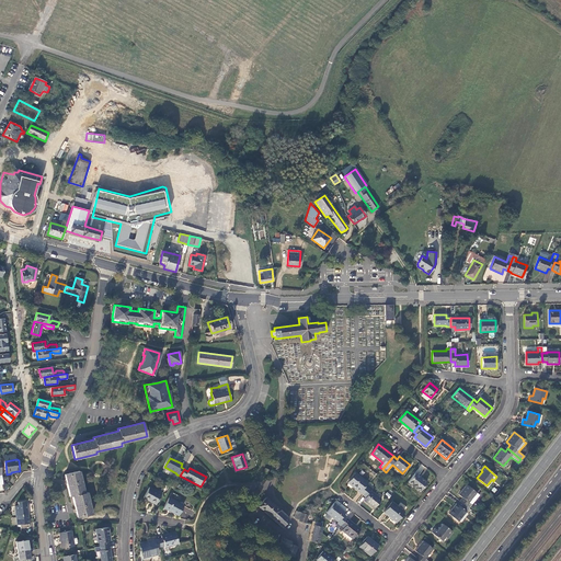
[(75,507),(77,517),(91,514),(87,493),(84,493),(78,471),(65,474),(67,488),(69,496),(71,496),(75,507)]
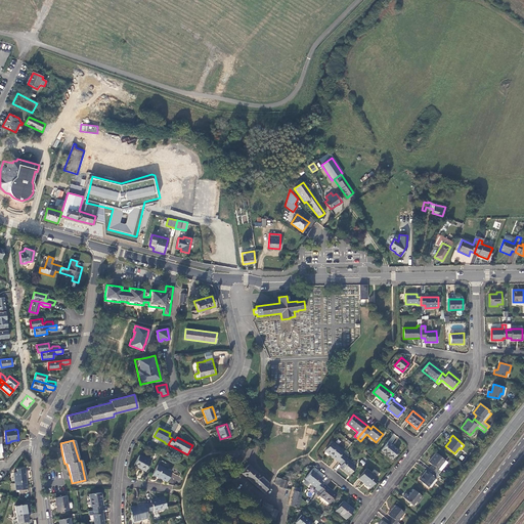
[(324,450),(339,462),(343,455),(341,453),(343,450),(332,442),(324,450)]
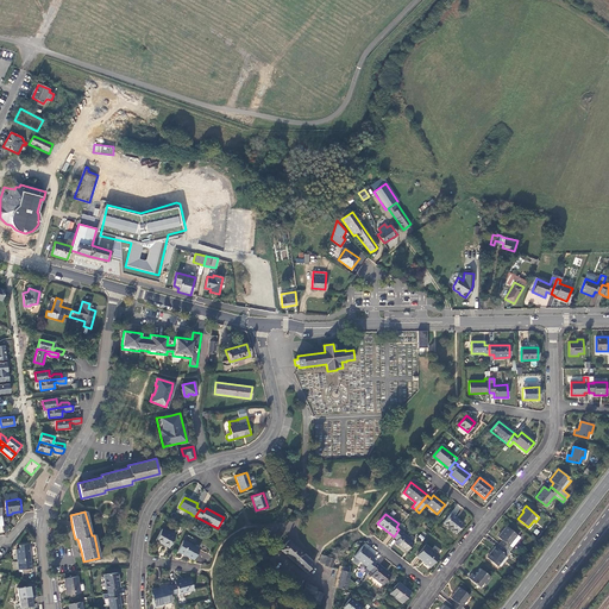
[(443,523),(454,533),(463,525),(450,514),(443,523)]
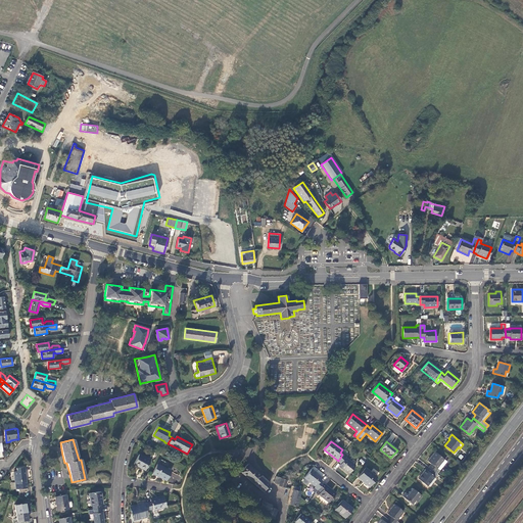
[(431,465),(429,467),(437,474),(447,462),(435,453),(428,462),(431,465)]
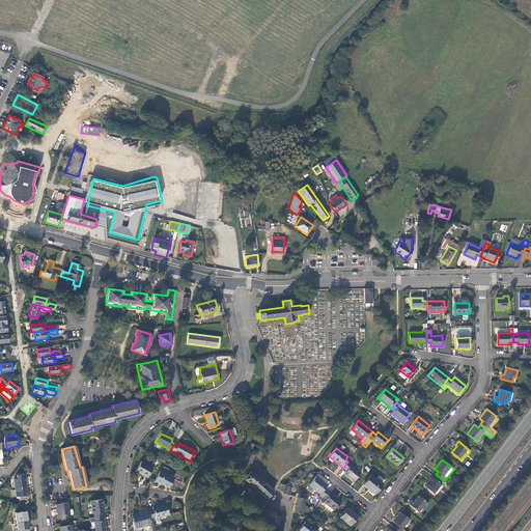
[(136,471),(147,477),(152,468),(141,462),(136,471)]
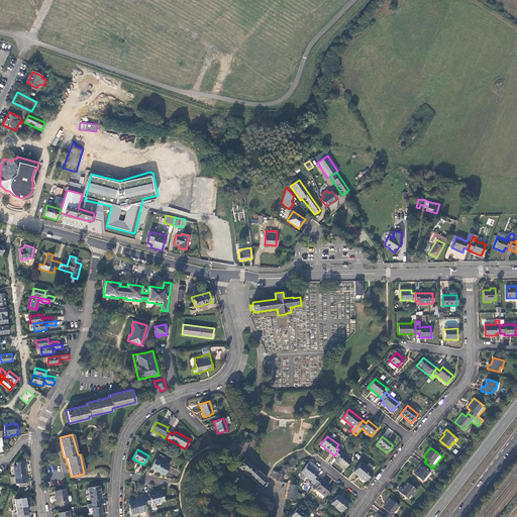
[(338,449),(334,455),(337,458),(334,461),(344,469),(350,460),(341,453),(341,452),(338,449)]
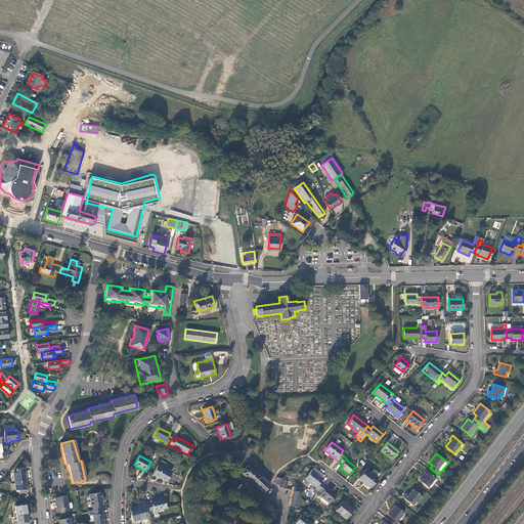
[(153,474),(166,481),(171,473),(158,465),(153,474)]
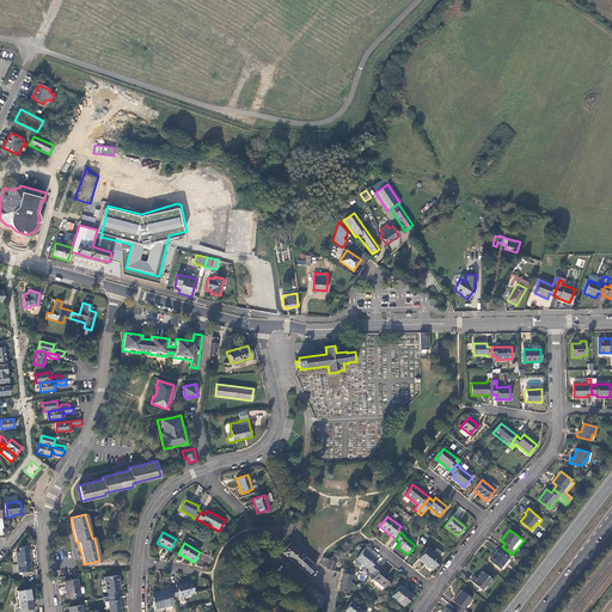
[(314,567),(289,543),(281,552),(307,575),(314,567)]
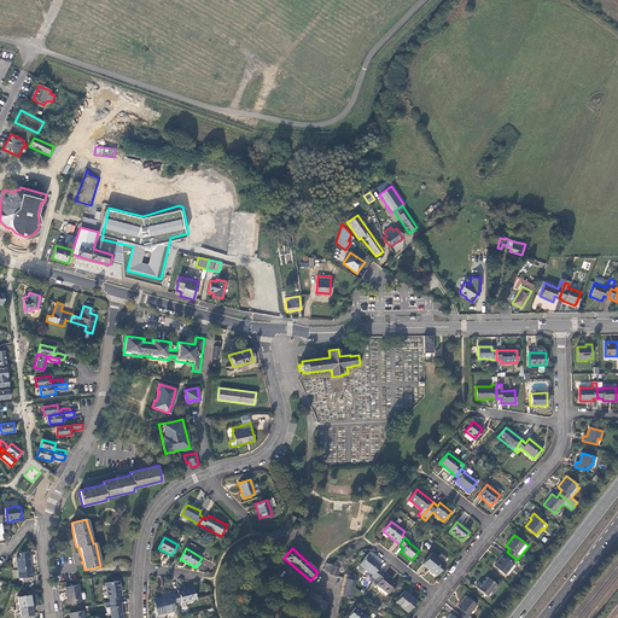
[(16,558),(17,567),(30,566),(29,557),(28,552),(18,553),(18,557),(16,558)]
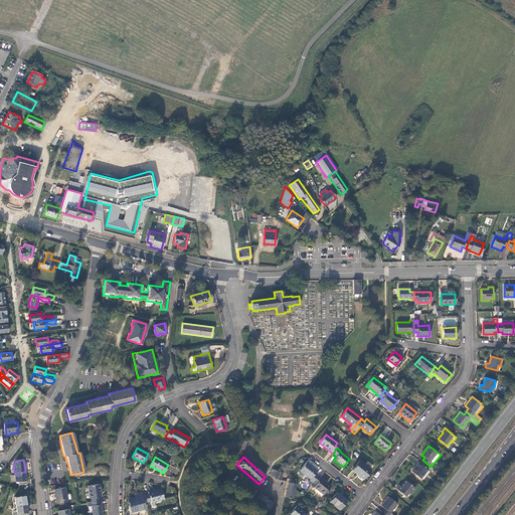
[(431,467),(422,460),(419,464),(419,463),(412,472),(421,479),(431,467)]
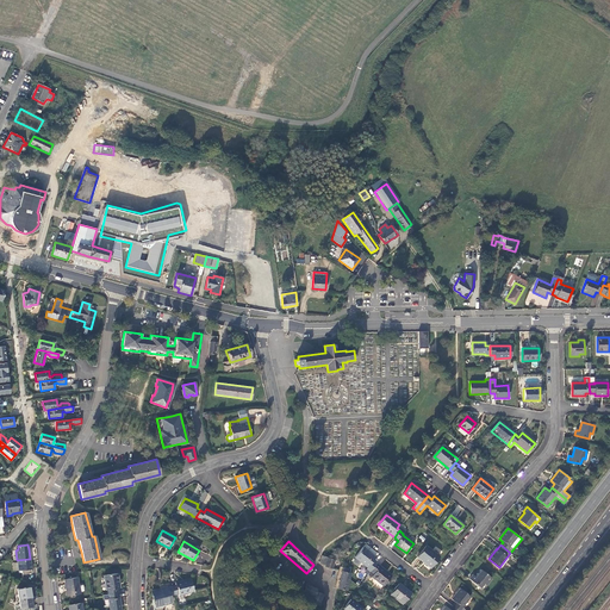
[(369,571),(375,564),(373,560),(375,558),(362,547),(354,558),(367,568),(366,568),(369,571)]
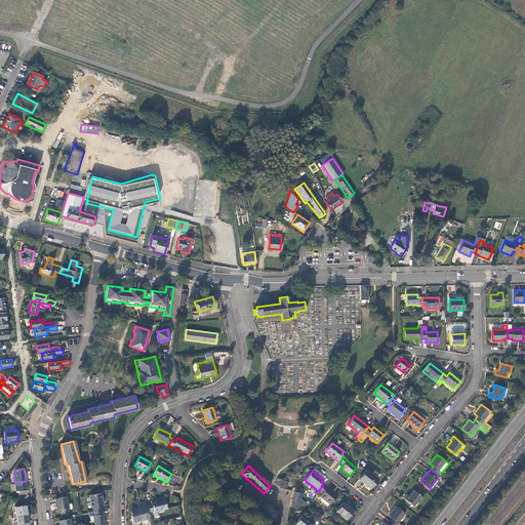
[(359,480),(370,488),(377,479),(366,471),(359,480)]
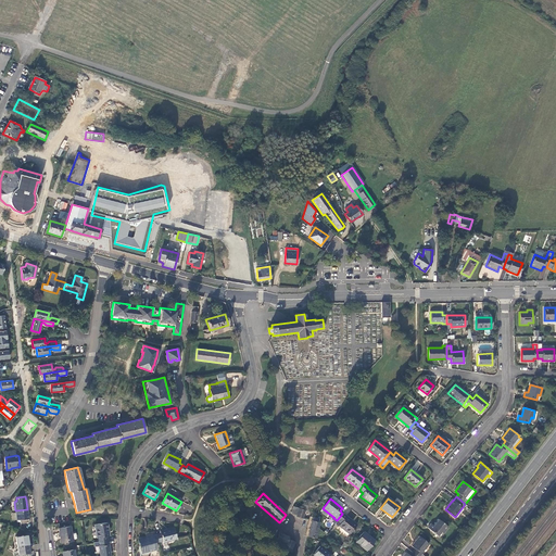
[(292,507),(291,514),(295,515),(295,516),(302,518),(304,510),(292,507)]
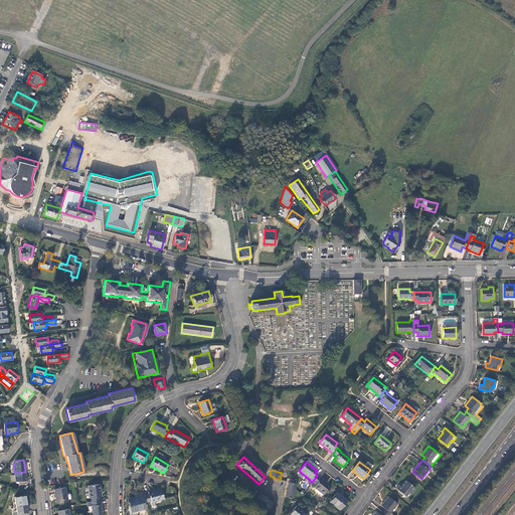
[(25,472),(14,473),(15,481),(18,481),(18,485),(26,484),(25,478),(25,472)]
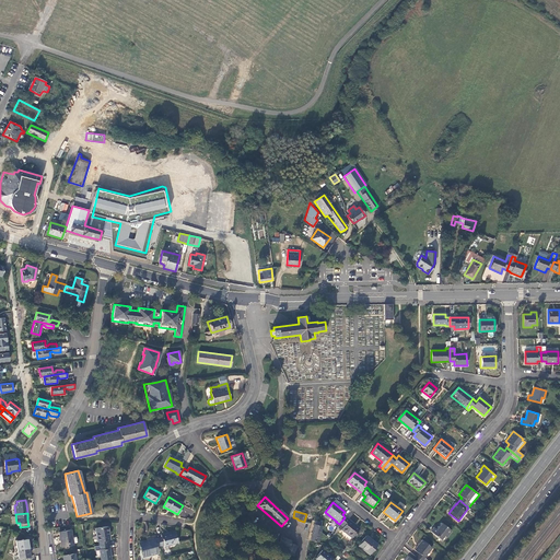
[(359,528),(345,517),(339,524),(337,526),(351,538),(359,528)]
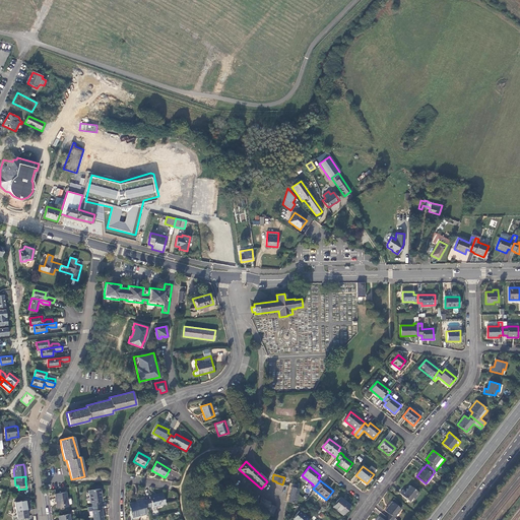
[(287,502),(291,503),(295,503),(298,494),(299,489),(297,488),(297,484),(291,483),(287,502)]
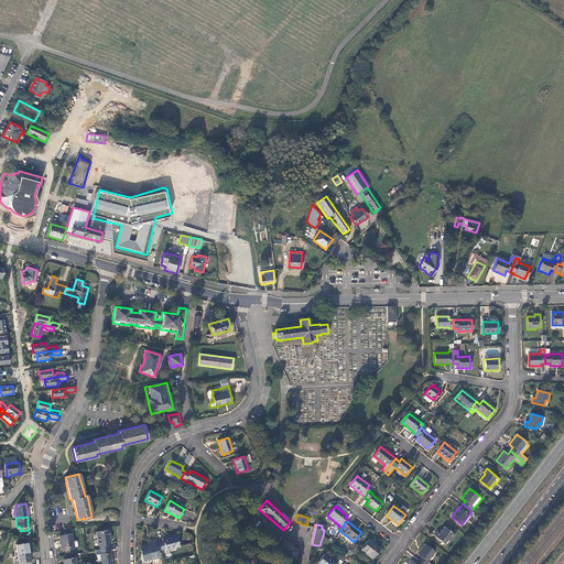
[(434,535),(444,544),(447,540),(449,541),(454,534),(444,527),(440,533),(437,531),(434,535)]
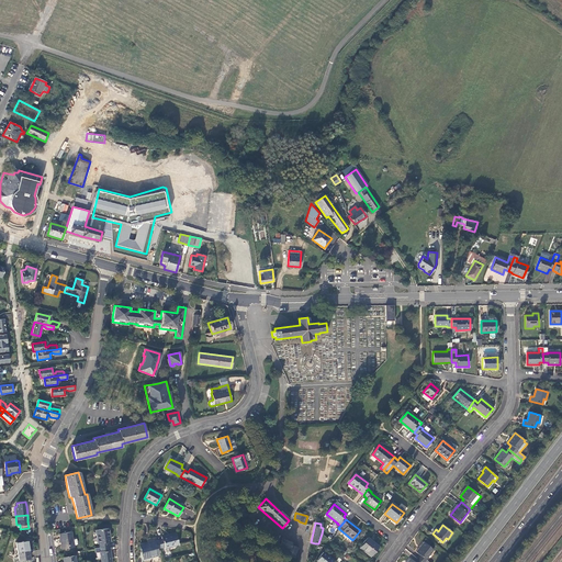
[(100,547),(108,546),(107,542),(110,542),(108,529),(96,530),(98,543),(99,543),(100,547)]
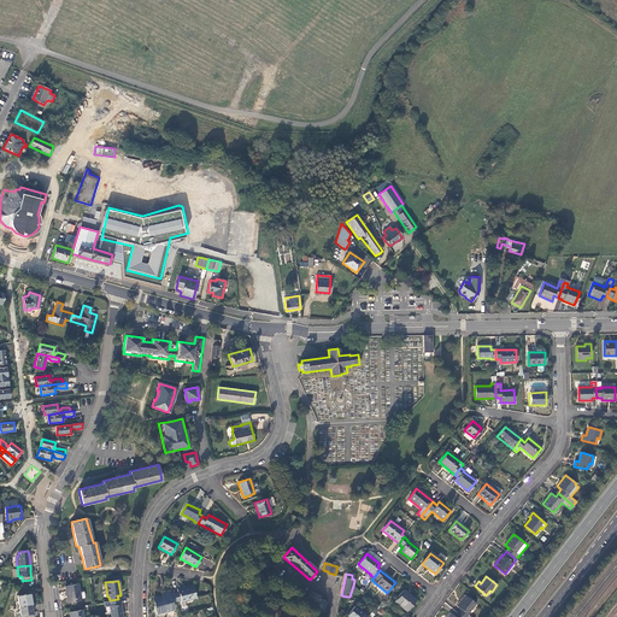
[(68,598),(68,603),(81,601),(78,583),(65,586),(68,598)]
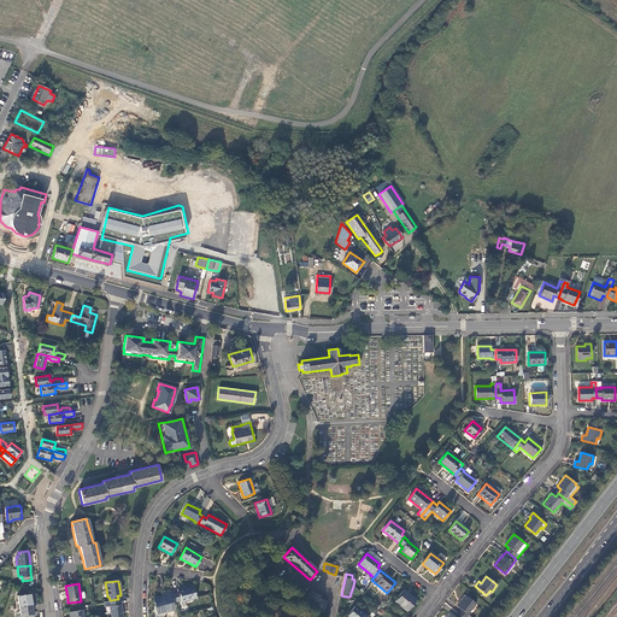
[(178,591),(174,592),(176,601),(181,600),(181,601),(195,598),(193,586),(178,589),(178,591)]
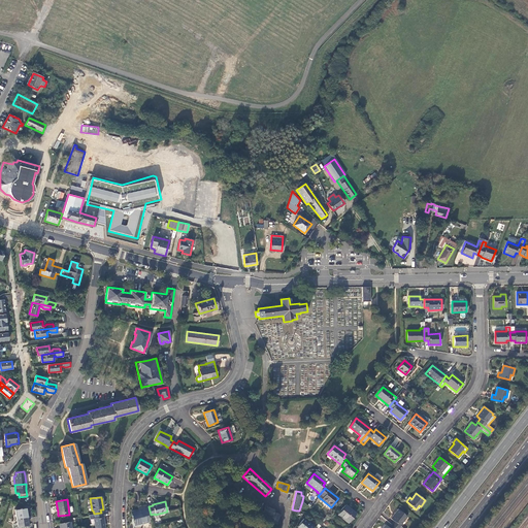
[(337,515),(348,523),(355,514),(344,504),(337,515)]
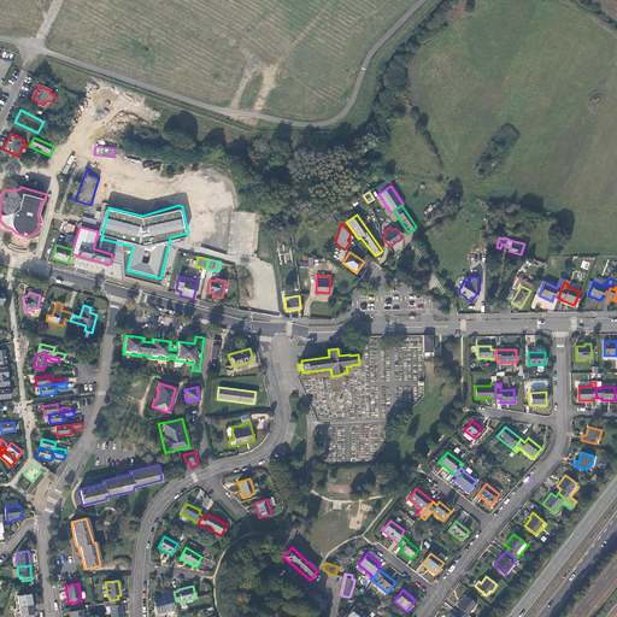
[(176,601),(174,592),(164,595),(164,597),(153,599),(157,613),(174,610),(171,603),(176,601)]
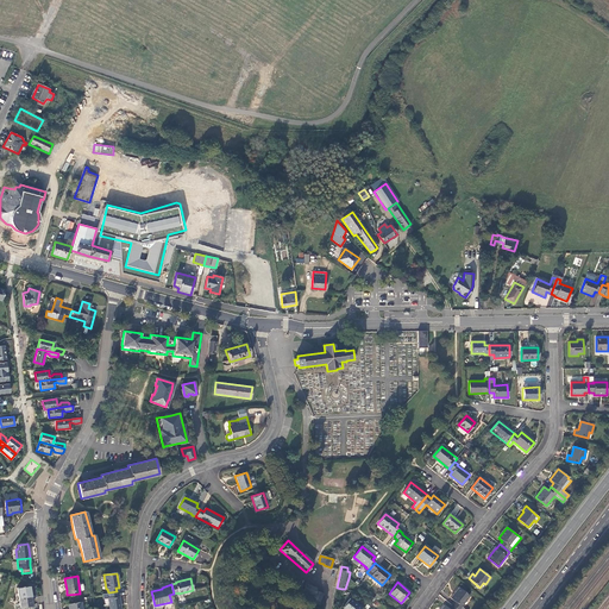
[(311,602),(319,606),(324,594),(315,590),(316,589),(306,584),(302,592),(313,596),(311,602)]
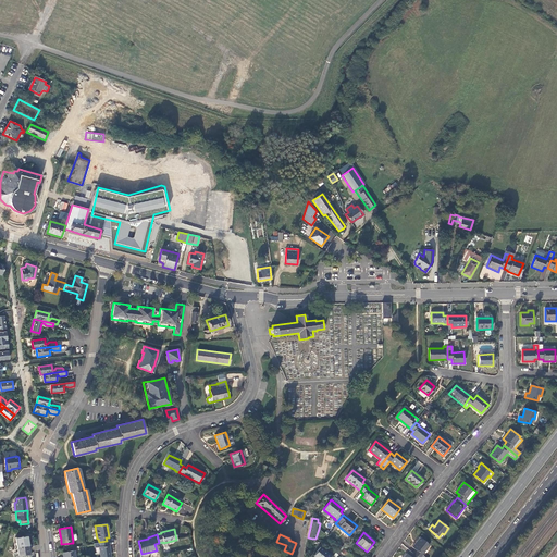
[(15,537),(19,555),(29,553),(28,543),(27,535),(15,537)]
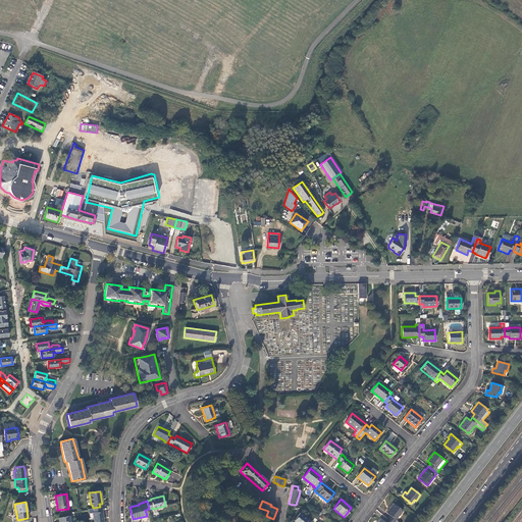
[(390,516),(387,519),(392,521),(398,521),(395,519),(402,510),(394,504),(386,513),(390,516)]
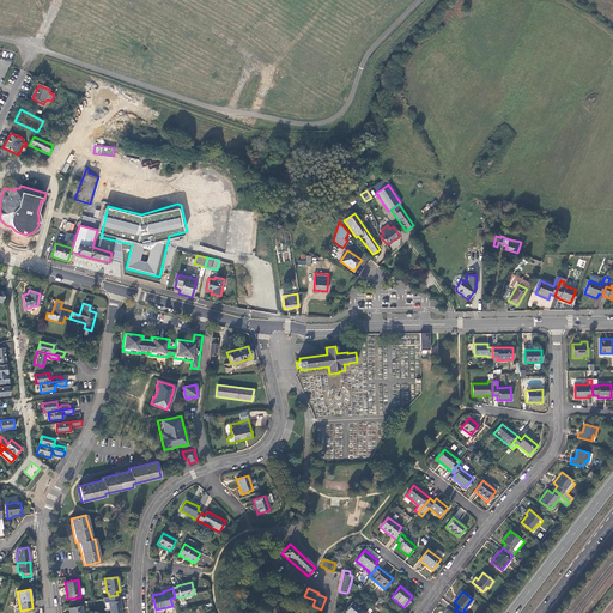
[(119,600),(117,595),(109,596),(102,598),(103,602),(108,601),(109,612),(121,612),(120,600),(119,600)]
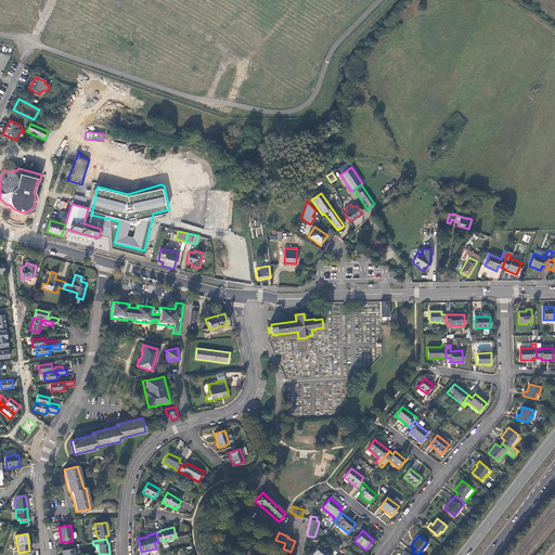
[(312,554),(313,554),(327,554),(330,554),(319,545),(312,554)]
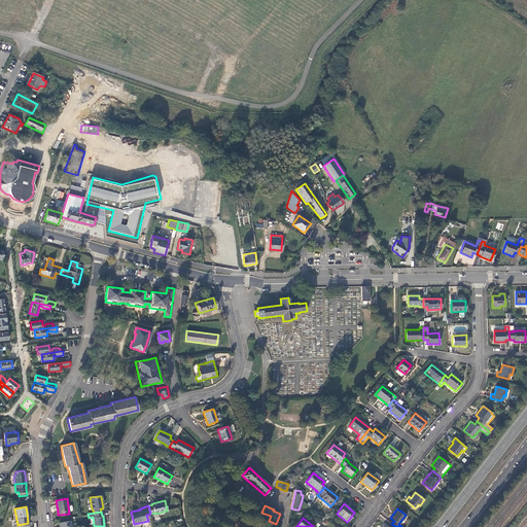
All buildings are outlined.
